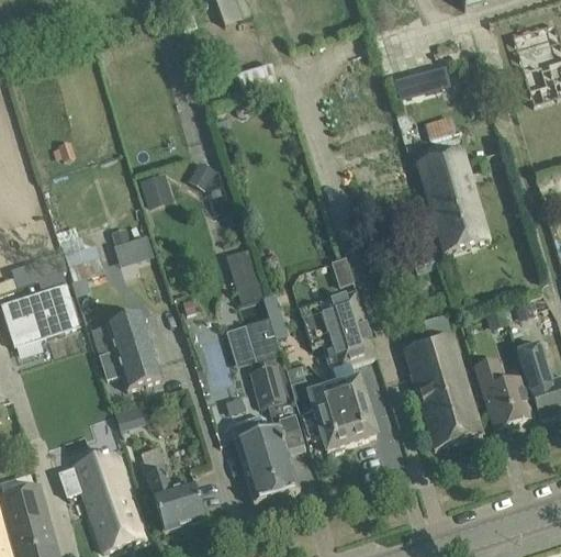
[(383,0),(392,28),(463,7),(484,0),(383,0)]
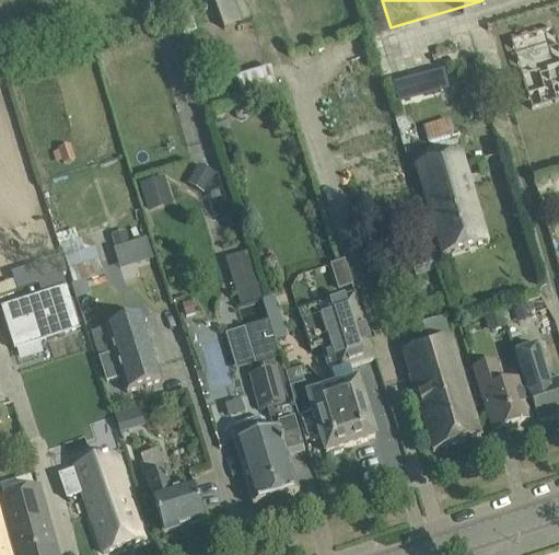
[(558,41),(554,24),(511,36),(532,104),(558,95),(558,41)]
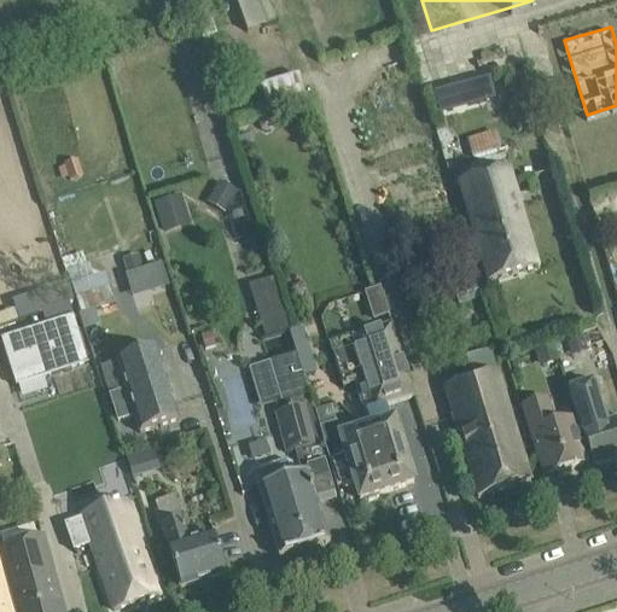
[(260,82),(267,103),(306,89),(298,69),(260,82)]
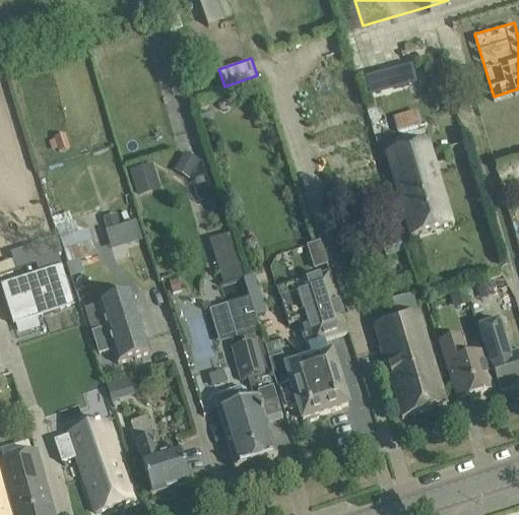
[(370,89),(416,77),(412,62),(366,74),(370,89)]
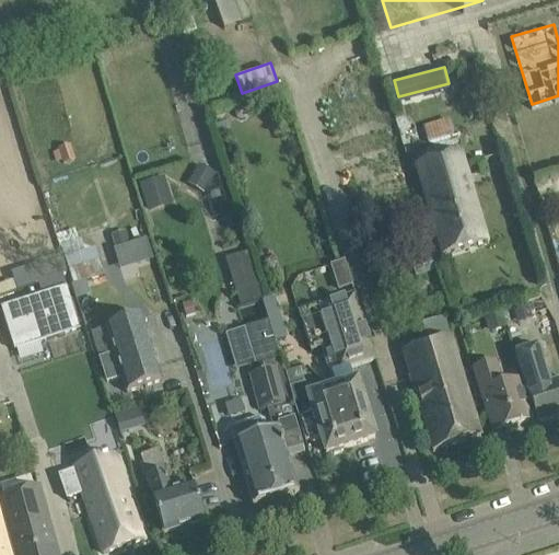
[(424,122),(430,138),(454,130),(449,114),(424,122)]
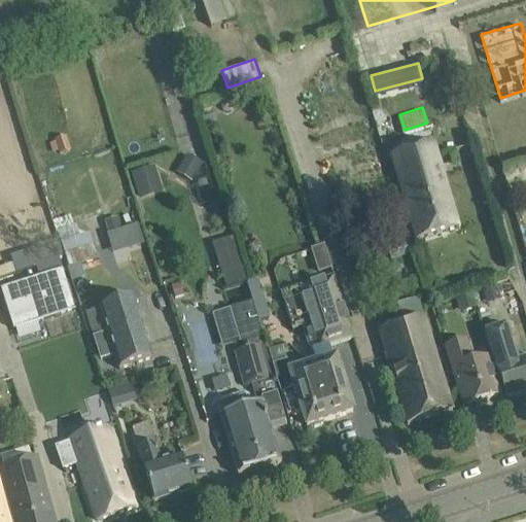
[(71,146),(67,132),(55,135),(60,150),(71,146)]
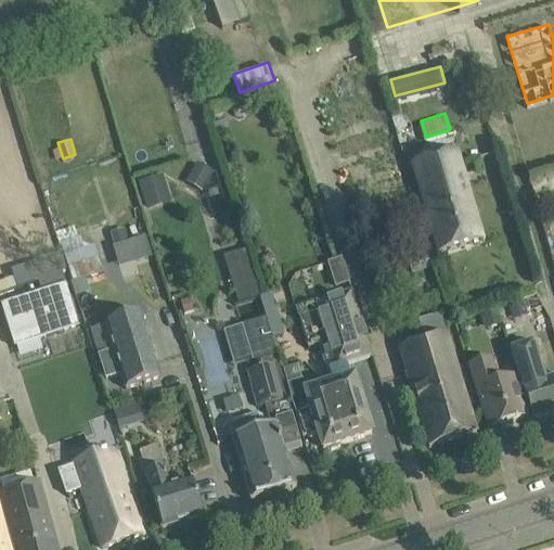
[(456,148),(427,156),(413,161),(439,248),(484,235),(456,148)]
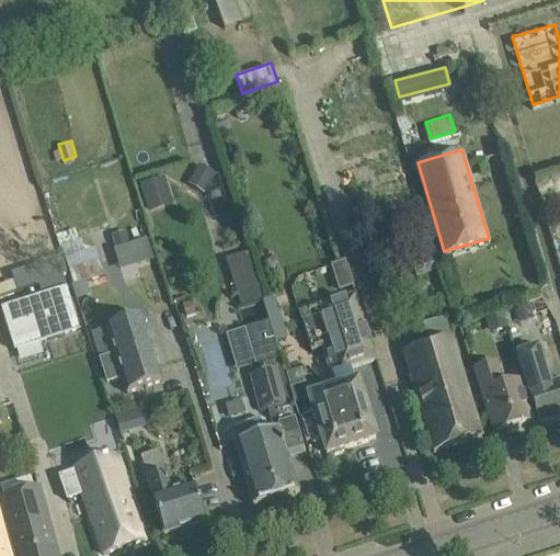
[(187,180),(205,190),(207,186),(215,191),(225,176),(198,160),(187,180)]
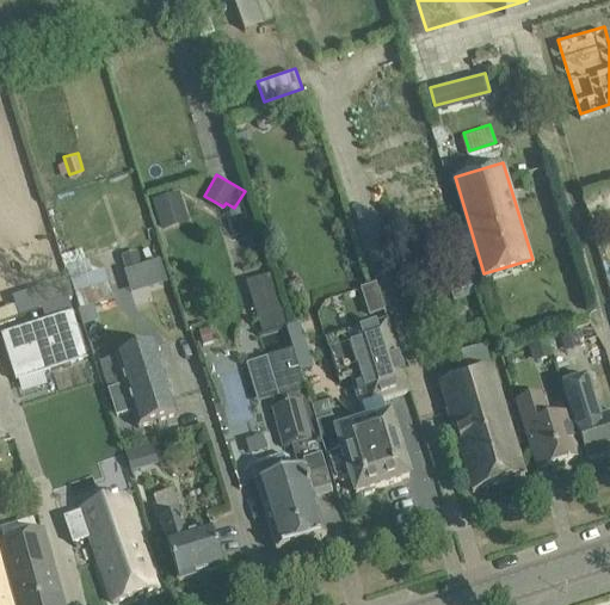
[(609,185),(587,192),(596,224),(609,220),(609,185)]
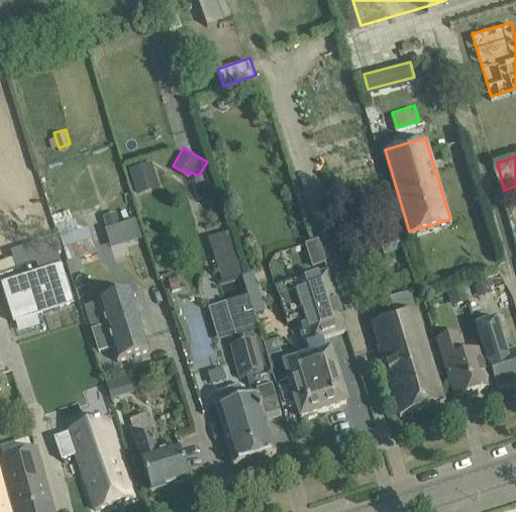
[(151,159),(129,166),(137,191),(161,184),(151,159)]
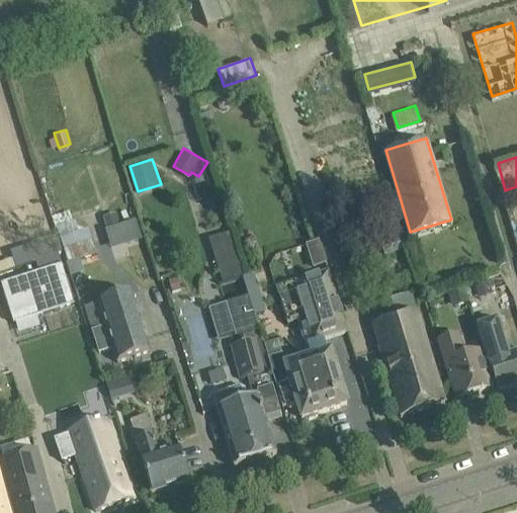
[(87,220),(78,224),(71,204),(52,211),(69,257),(97,247),(87,220)]
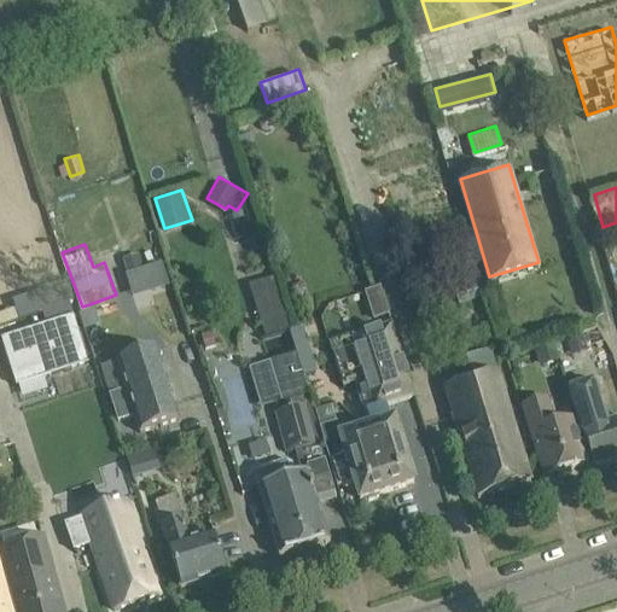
[(141,249),(126,252),(131,267),(145,262),(141,249)]
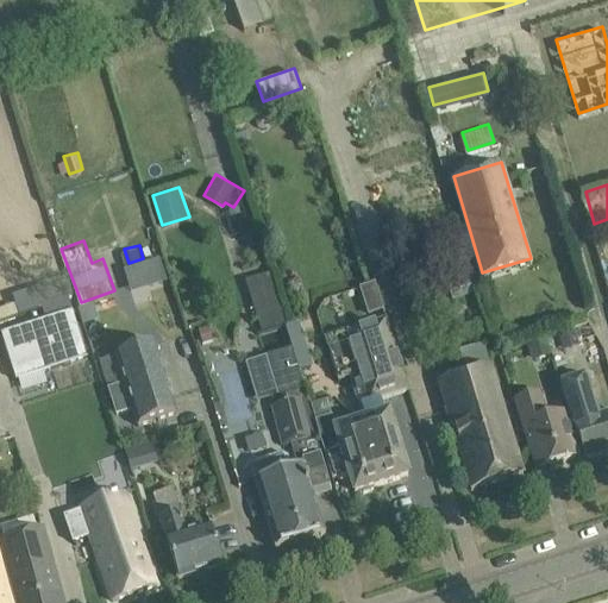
[(245,277),(262,328),(284,321),(269,270),(245,277)]
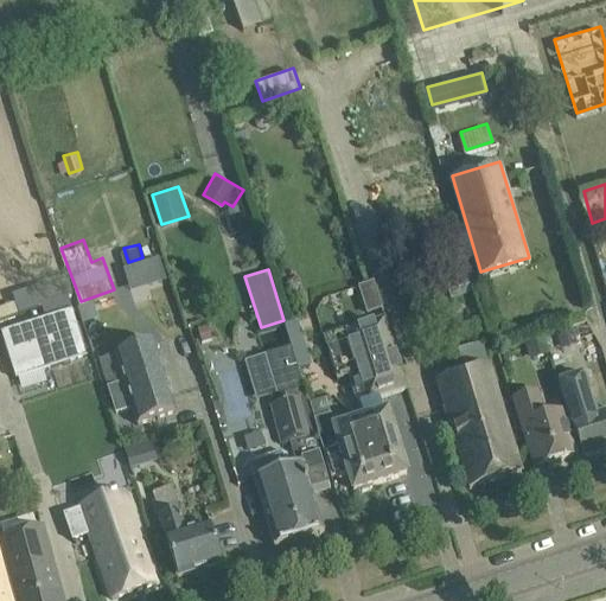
[(442,295),(438,282),(423,287),(427,300),(442,295)]
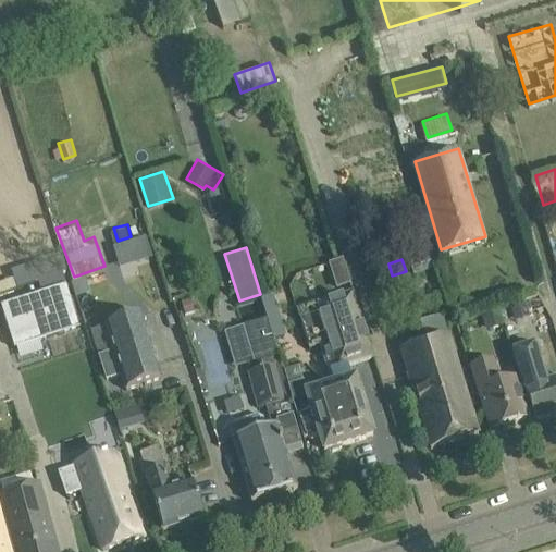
[(66,281),(1,302),(14,343),(76,323),(79,322),(66,281)]
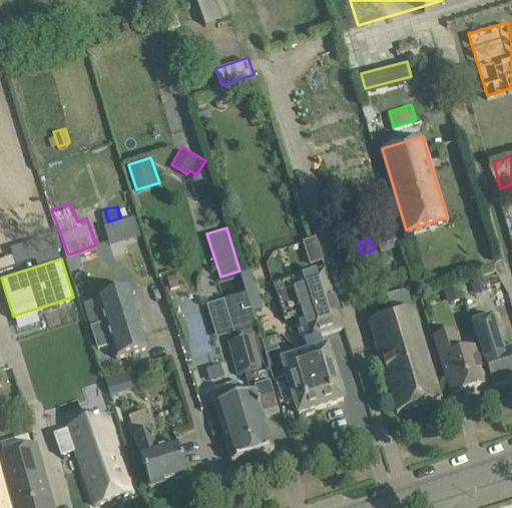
[(280,347),(266,351),(269,364),(281,402),(295,397),(299,412),(304,410),(306,412),(314,410),(315,407),(344,398),(328,345),(326,346),(322,332),(345,325),(339,306),(326,265),(274,281),(285,318),(294,315),(306,352),(284,359),(280,347)]
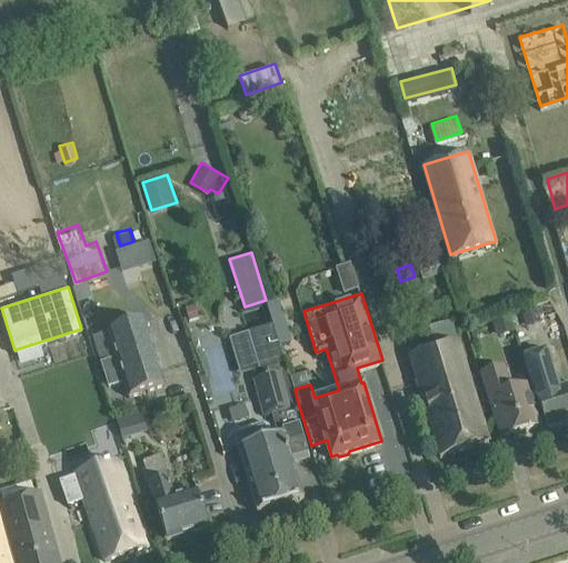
[(195,301),(186,304),(189,317),(199,314),(195,301)]
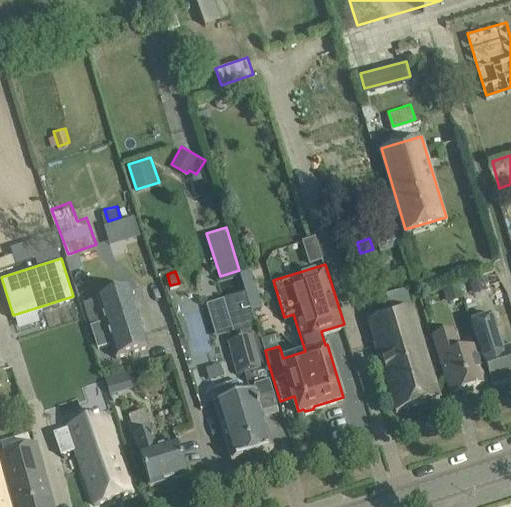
[(485,272),(469,277),(474,291),(490,286),(485,272)]
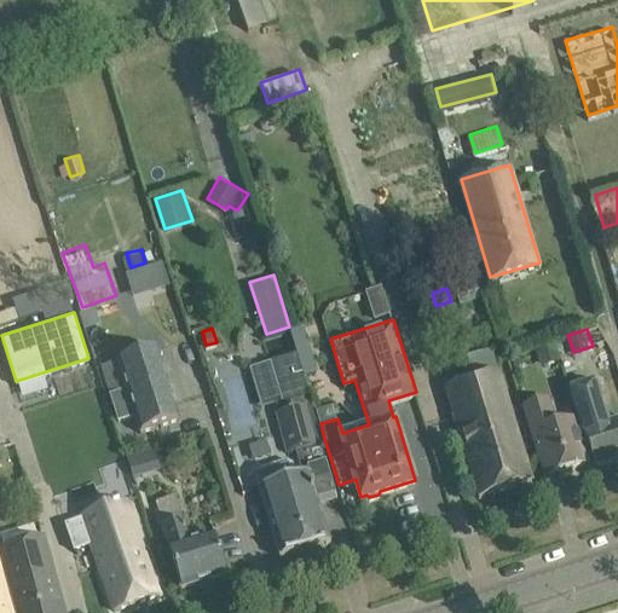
[(555,339),(536,345),(541,362),(560,357),(555,339)]
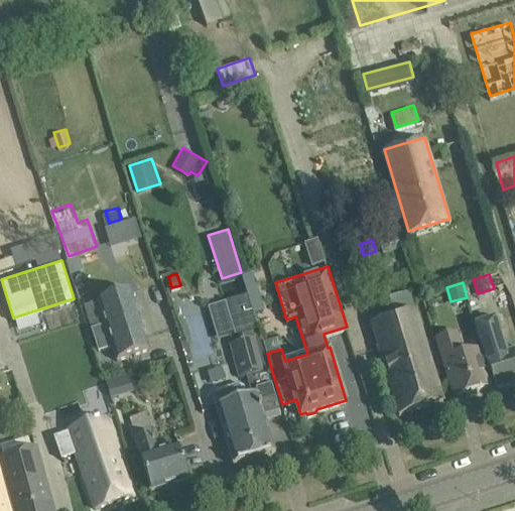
[(150,347),(144,328),(130,286),(86,301),(94,326),(106,322),(117,358),(150,347)]
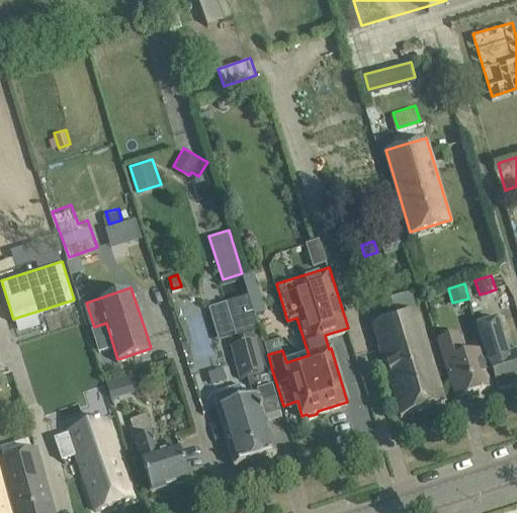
[(445,400),(417,308),(411,288),(391,294),(397,315),(372,322),(401,413),(445,400)]
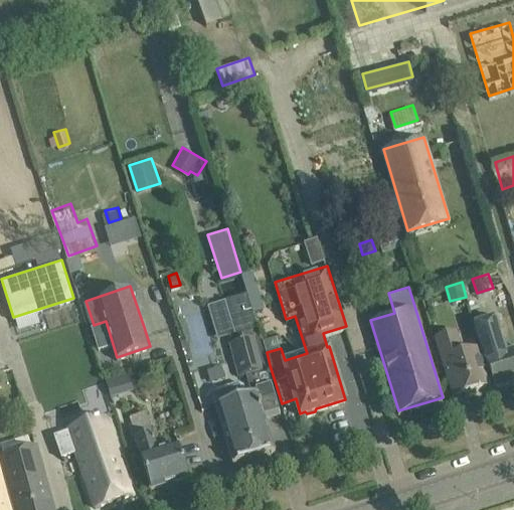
[(247,291),(225,297),(235,331),(241,329),(242,333),(259,328),(254,317),(247,291)]
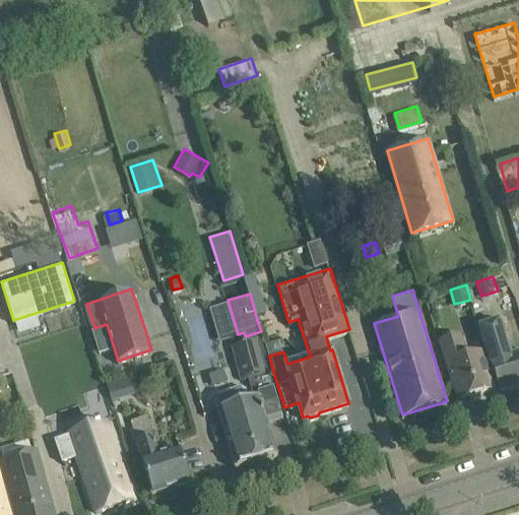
[(479,323),(494,369),(500,389),(518,382),(518,347),(512,350),(502,316),(479,323)]
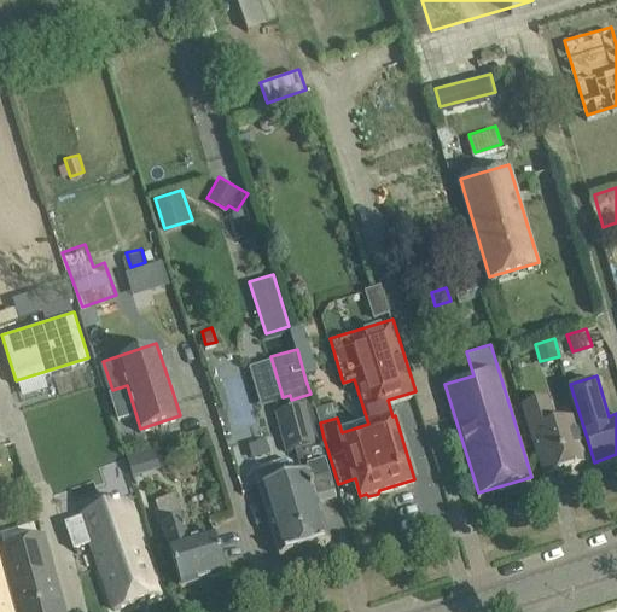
[(260,464),(255,470),(258,483),(280,553),(331,537),(324,514),(319,500),(312,473),(329,468),(325,456),(329,455),(310,394),(291,400),(292,403),(274,409),(286,448),(295,446),(301,464),(302,471),(296,472),(292,458),(286,455),(266,461),(260,464)]
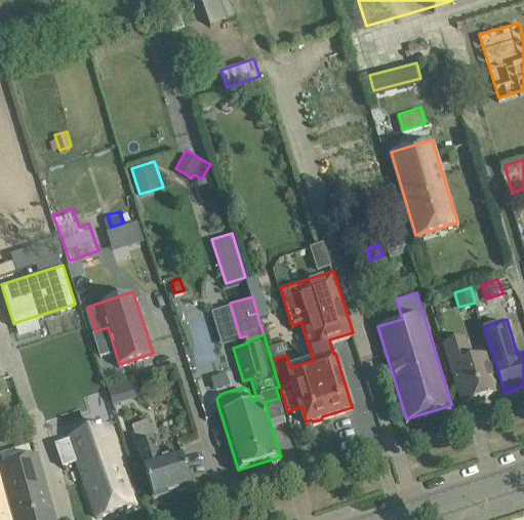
[(499,390),(494,369),(488,352),(472,357),(466,335),(444,342),(462,401),(499,390)]
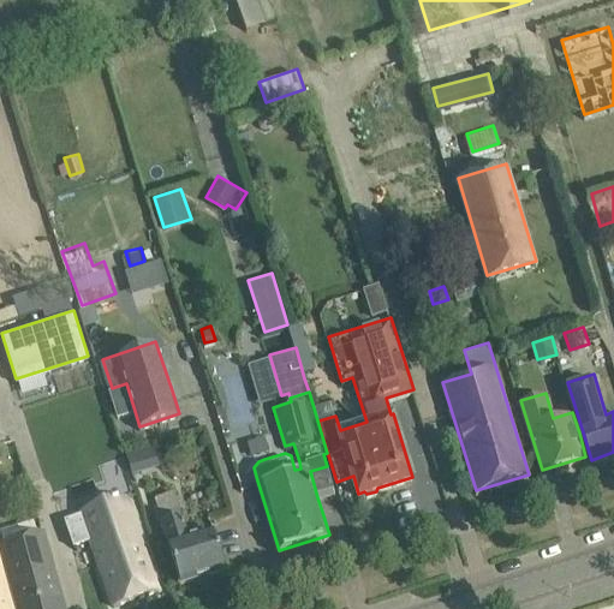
[(137,446),(126,449),(132,471),(144,467),(137,446)]
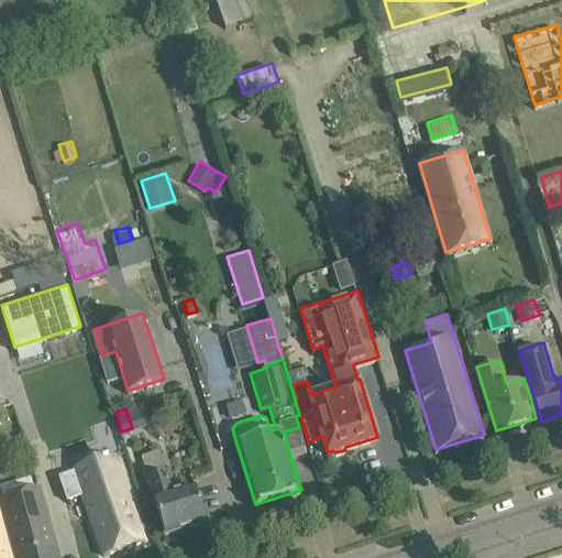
[(165,468),(154,433),(136,438),(165,532),(206,520),(196,484),(173,491),(165,468)]
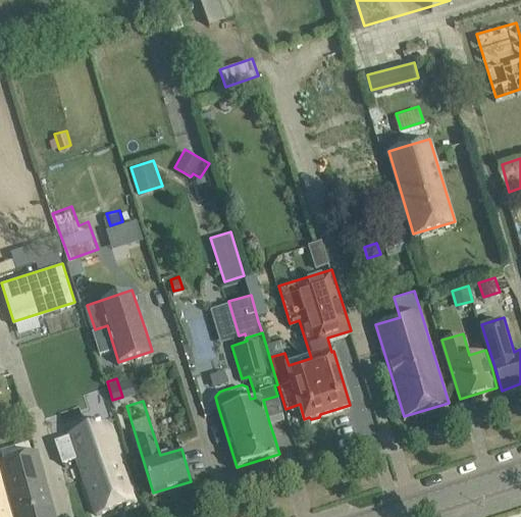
[(106,419),(69,432),(71,440),(90,493),(97,512),(135,499),(127,479),(118,454),(106,419)]
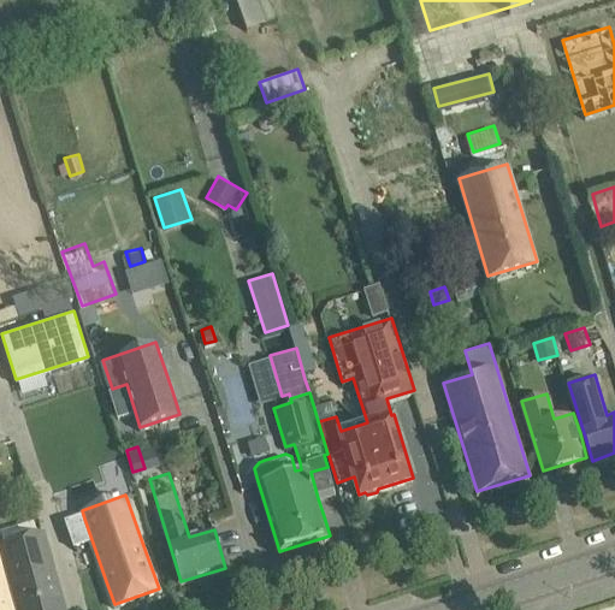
[(65,609),(61,596),(49,554),(42,528),(0,540),(18,608),(18,609),(65,609)]
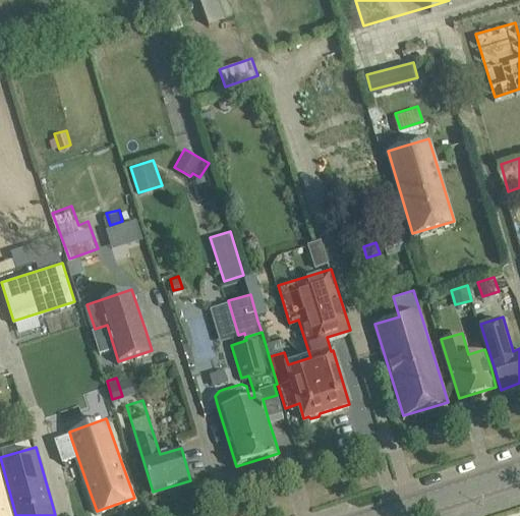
[(0,515),(10,515),(11,515),(0,476),(0,515)]
